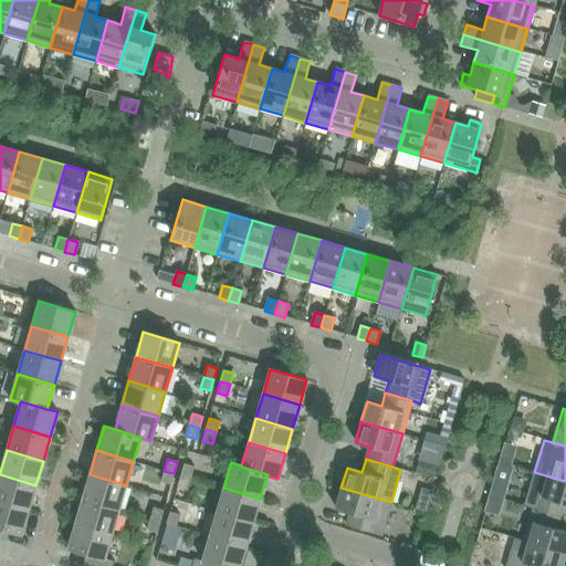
[(180,475),(190,479),(194,467),(184,464),(180,475)]
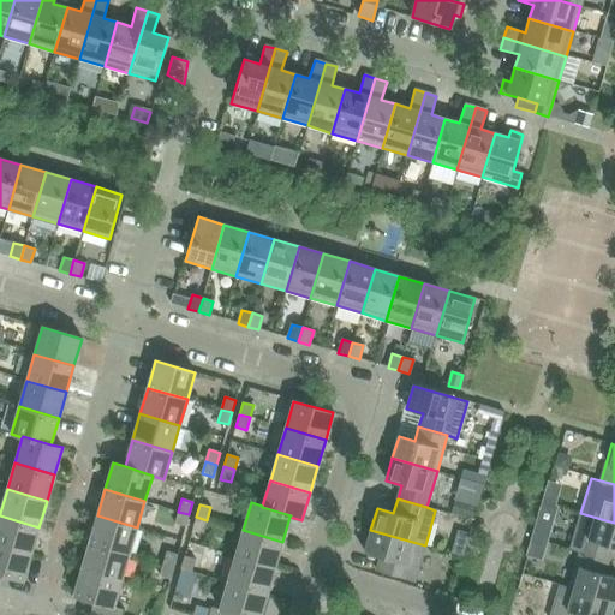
[(189,514),(178,512),(174,524),(185,526),(189,514)]
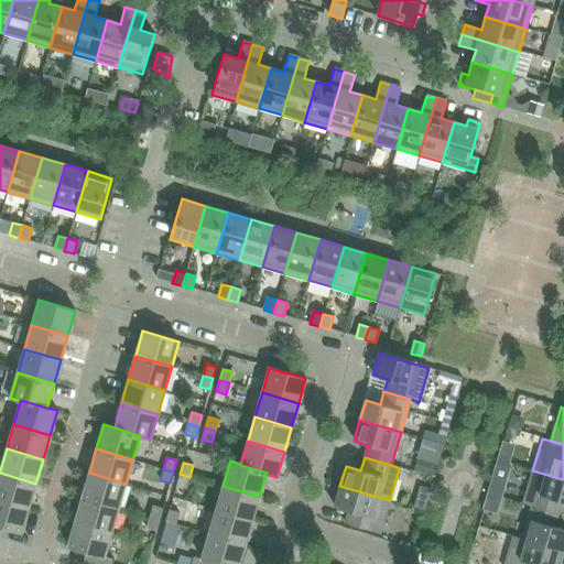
[(522,503),(531,507),(557,514),(562,501),(563,501),(563,479),(532,470),(522,503)]
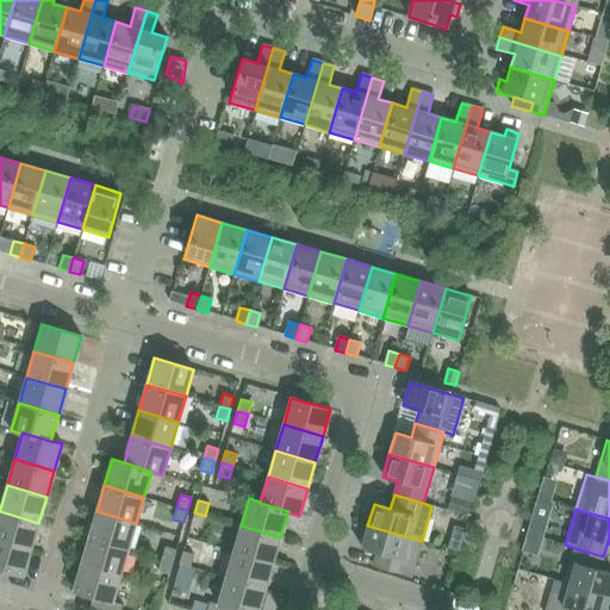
[(0,511),(0,540),(31,549),(38,523),(0,511)]
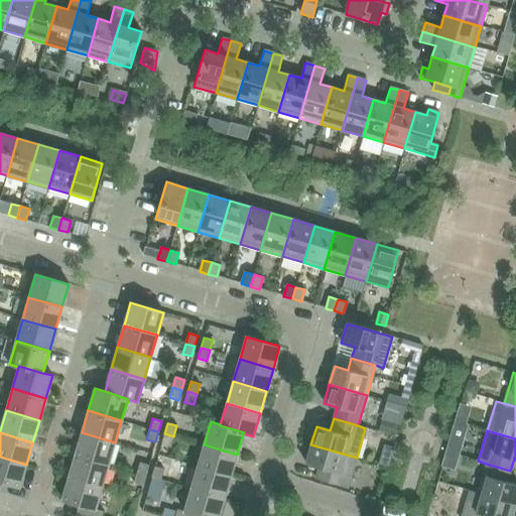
[(115,442),(82,432),(75,455),(108,465),(115,442)]
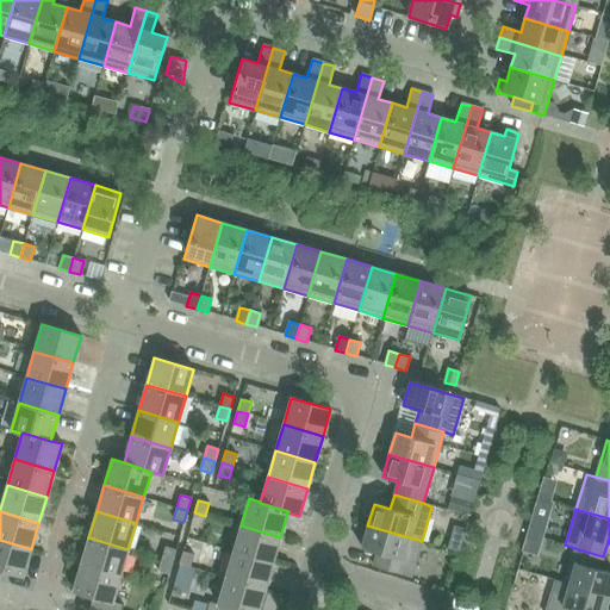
[(205,516),(194,512),(191,524),(201,528),(205,516)]
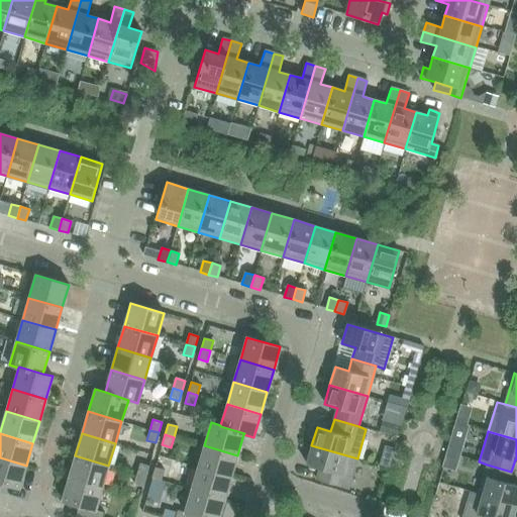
[(204,445),(198,468),(231,478),(237,455),(204,445)]
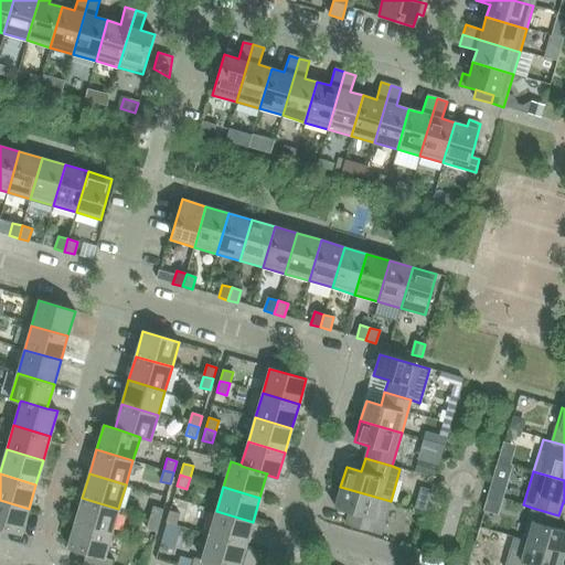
[(391,501),(340,487),(334,508),(349,511),(345,524),(372,532),(381,534),(391,501)]
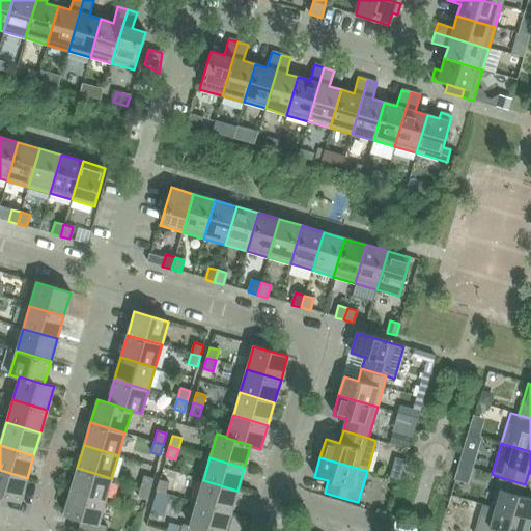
[(111,478),(77,468),(71,491),(105,501),(111,478)]
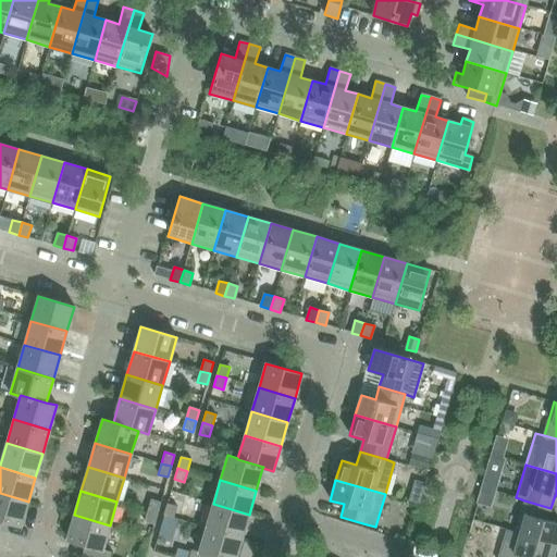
[(28,502),(0,493),(0,529),(2,520),(21,525),(28,502)]
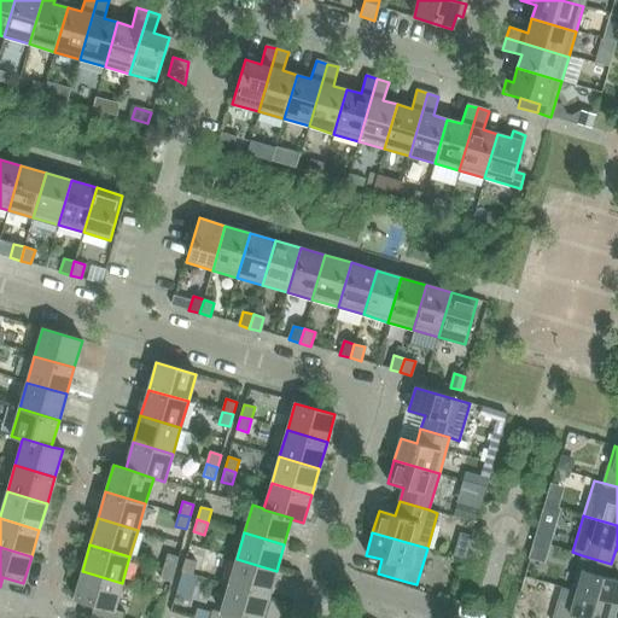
[(163,566),(174,570),(178,558),(167,554),(163,566)]
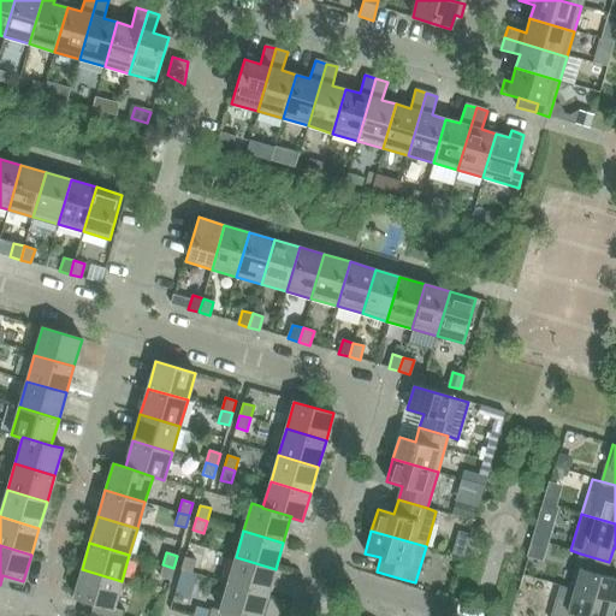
[(580,554),(569,590),(615,603),(615,597),(615,578),(605,575),(609,562),(580,554)]
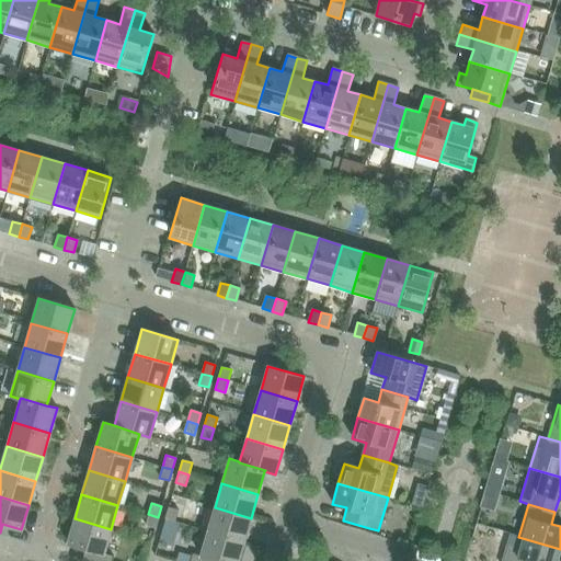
[(168,507),(164,519),(174,522),(178,511),(168,507)]
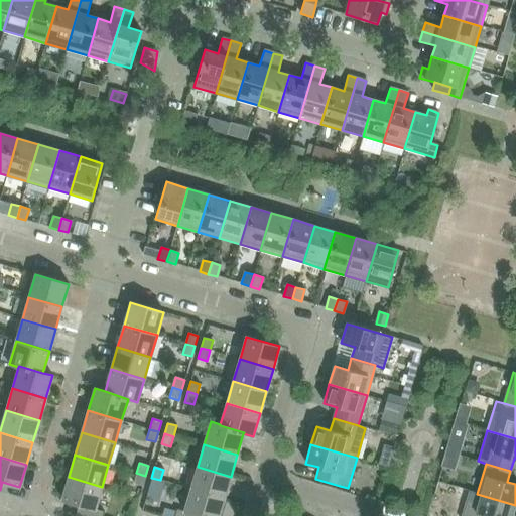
[(198,467),(190,489),(224,499),(231,477),(198,467)]
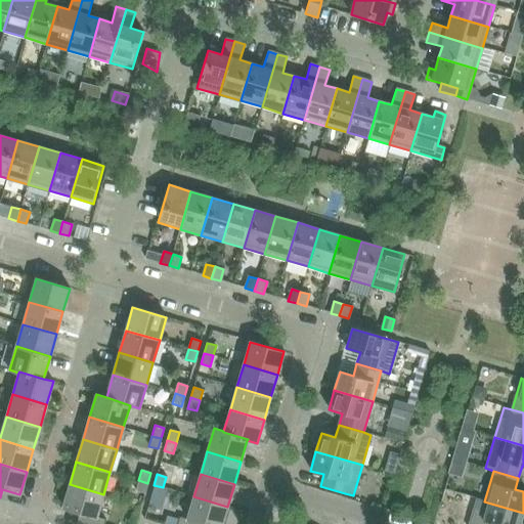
[(147,483),(138,480),(135,490),(144,493),(147,483)]
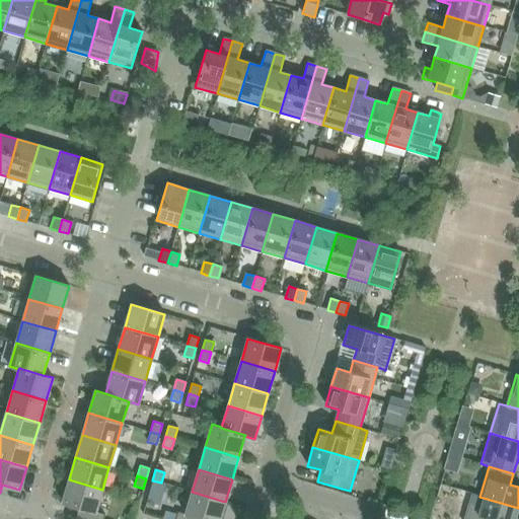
[(102,490),(69,479),(62,503),(79,508),(75,518),(100,518),(102,515),(95,513),(102,490)]
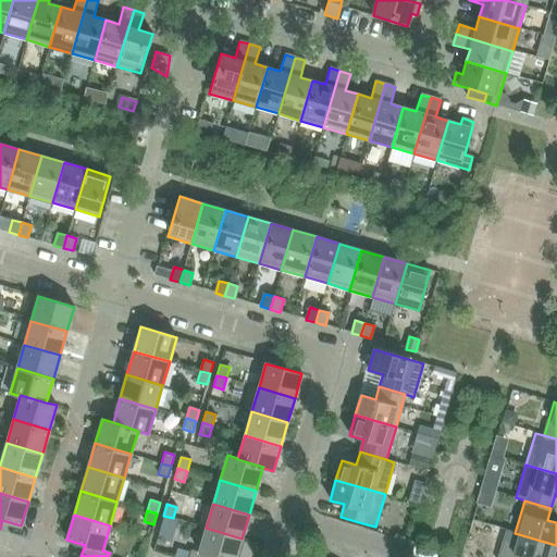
[(236,556),(242,539),(206,528),(199,553),(192,551),(188,556),(236,556)]
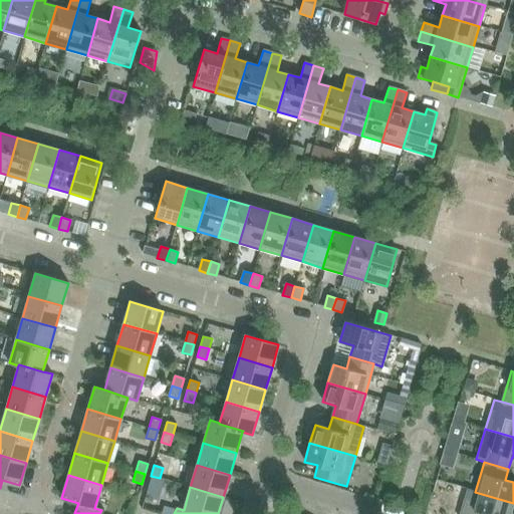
[(509,513),(513,503),(475,492),(468,489),(460,513),(509,513)]
